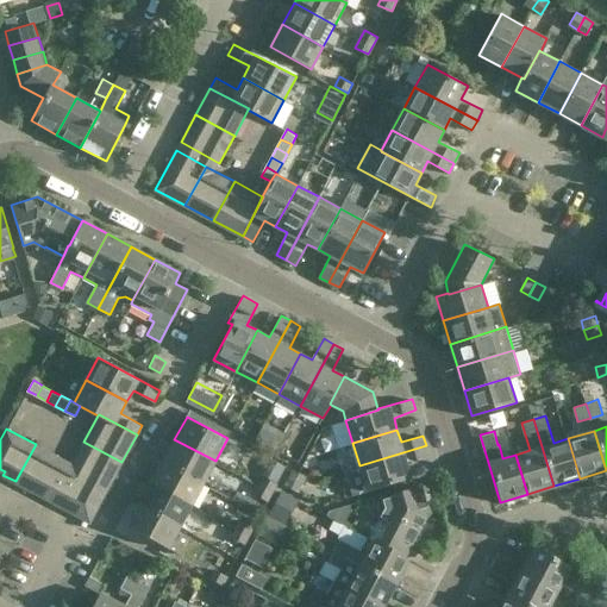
[(163,461),(204,482),(216,461),(174,439),(163,461)]
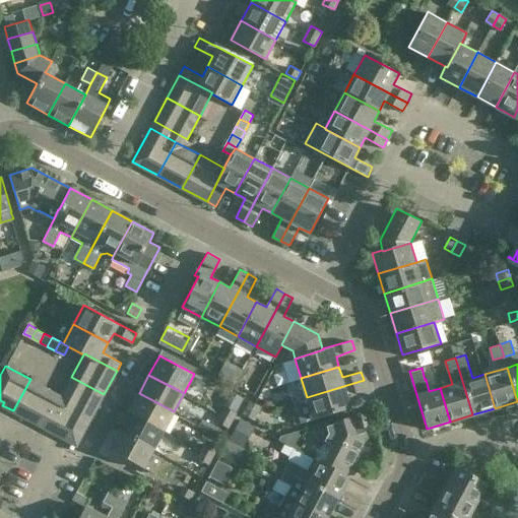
[(59,401),(91,418),(104,394),(71,377),(59,401)]
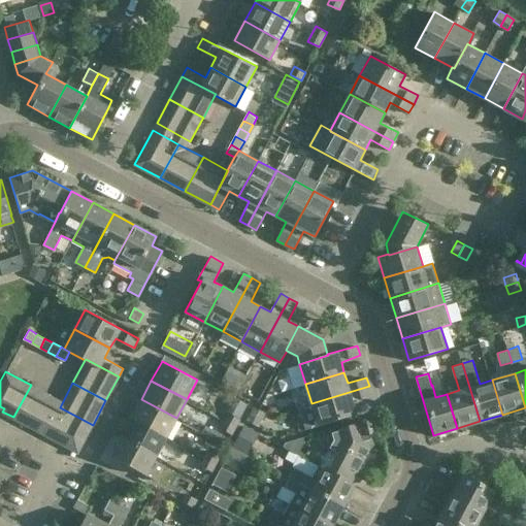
[(56,398),(31,385),(13,417),(39,430),(56,398)]
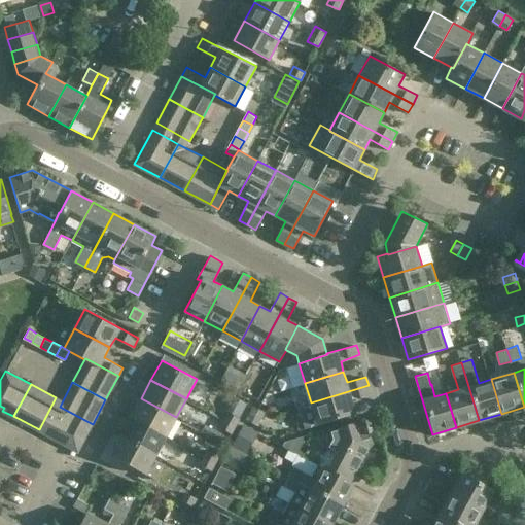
[(352,400),(372,395),(369,385),(311,403),(317,424),(356,413),(352,400)]
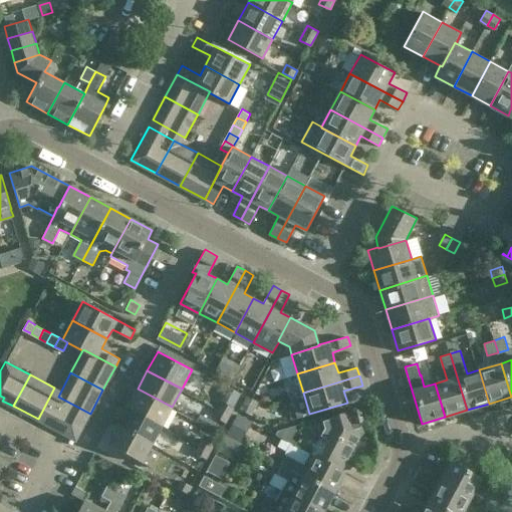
[(128,407),(163,425),(172,407),(138,389),(128,407)]
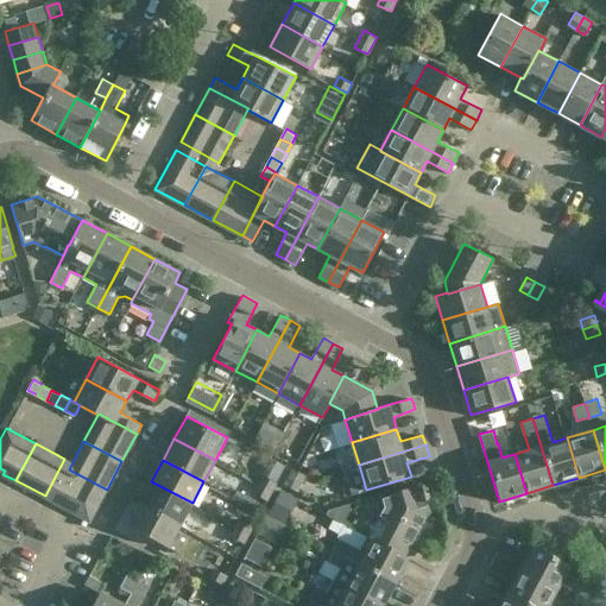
[(297,491),(305,475),(291,468),(283,484),(297,491)]
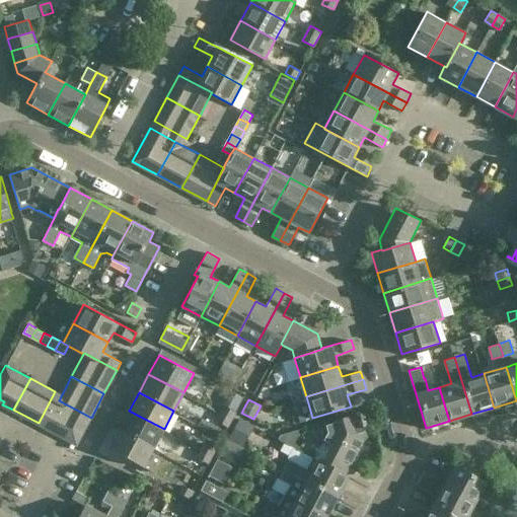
[(45,427),(77,444),(91,418),(59,400),(45,427)]
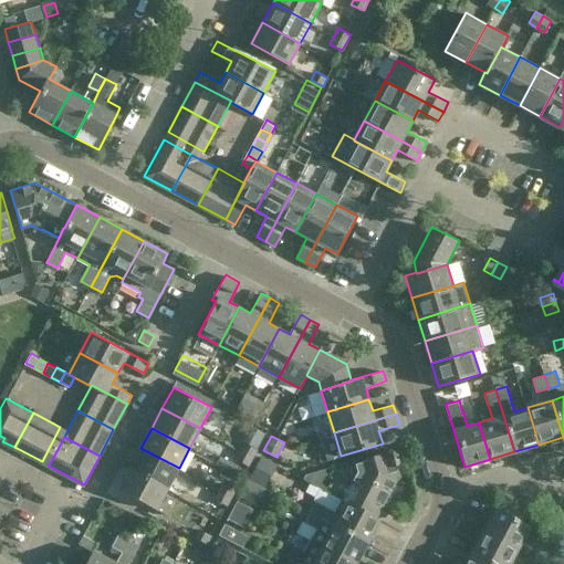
[(241,450),(253,457),(258,449),(246,442),(241,450)]
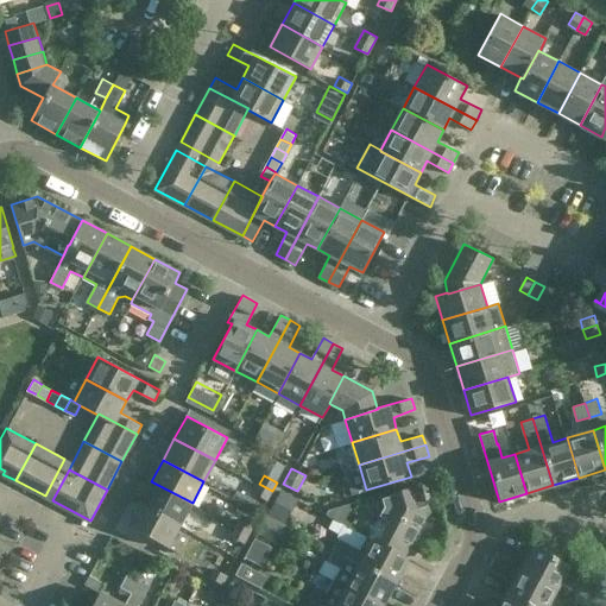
[(140,503),(181,524),(193,503),(151,481),(140,503)]
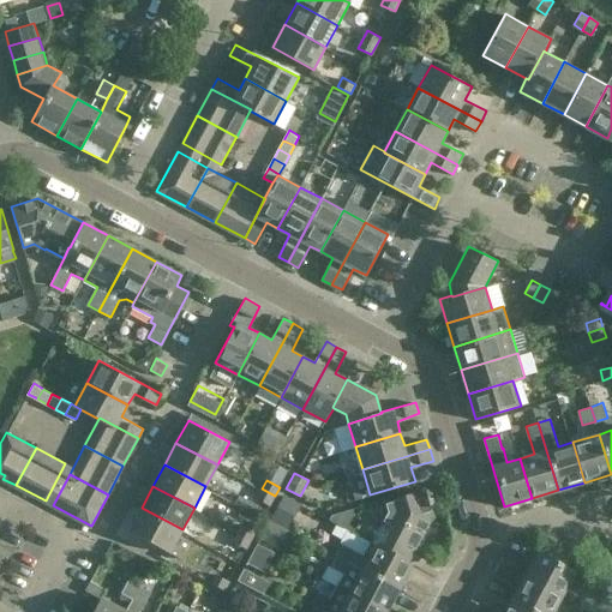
[(275,496),(262,489),(257,497),(270,504),(275,496)]
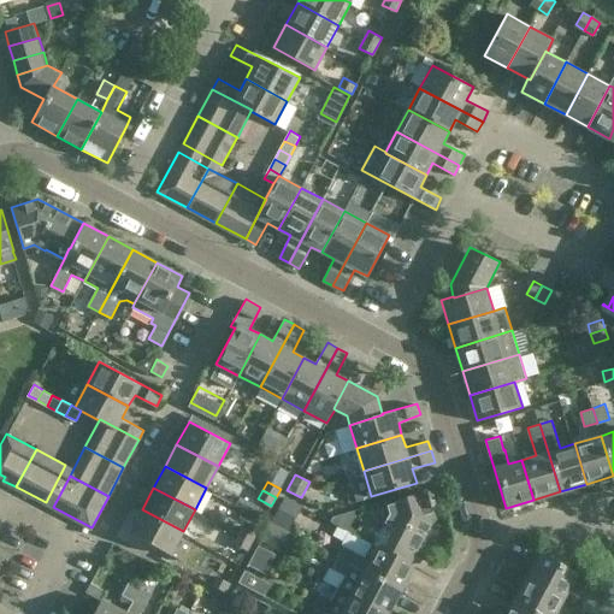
[(426,490),(387,502),(389,513),(373,542),(411,562),(434,518),(426,490)]
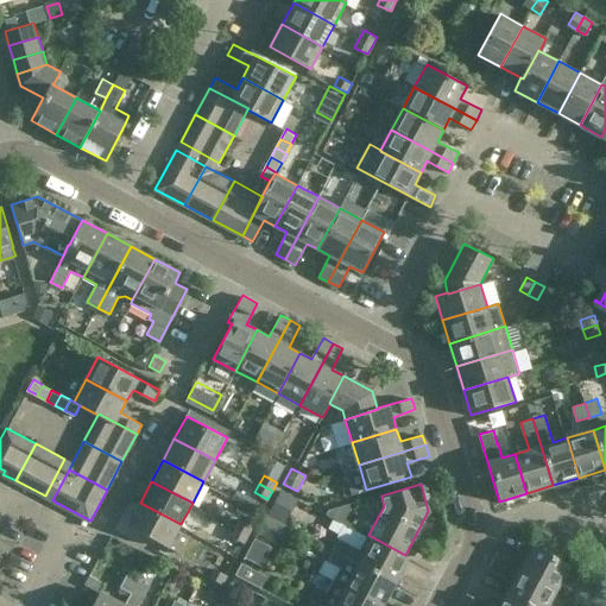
[(282,488),(267,515),(284,524),(298,500),(300,498),(282,488)]
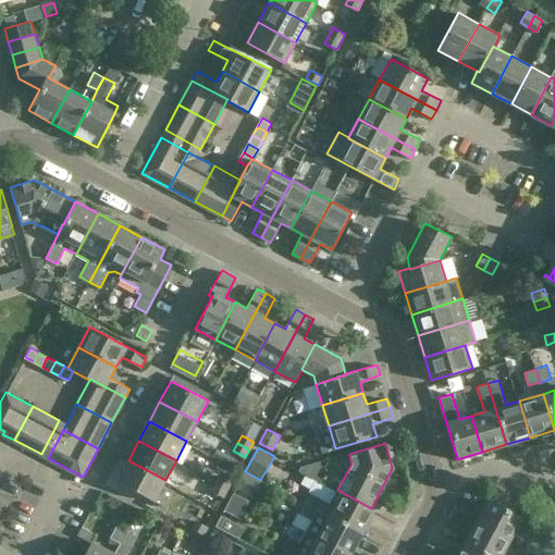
[(213,456),(221,460),(233,466),(237,458),(218,448),(213,456)]
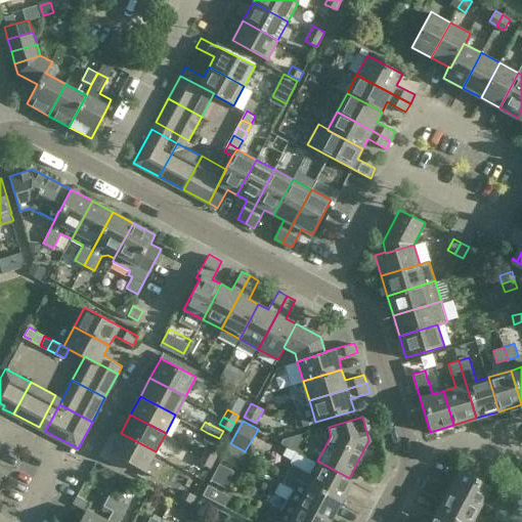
[(156,451),(121,433),(110,452),(145,471),(156,451)]
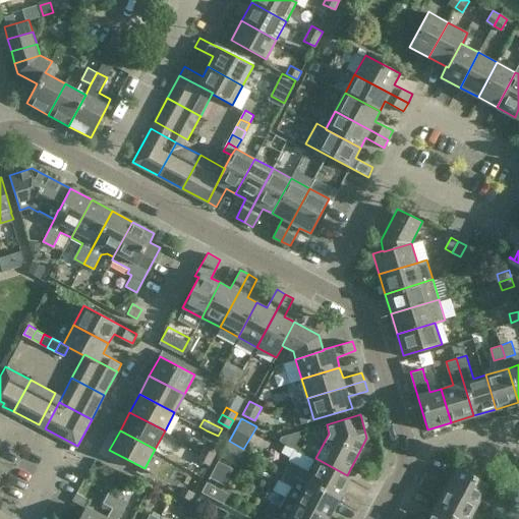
[(220,457),(235,465),(244,450),(229,441),(220,457)]
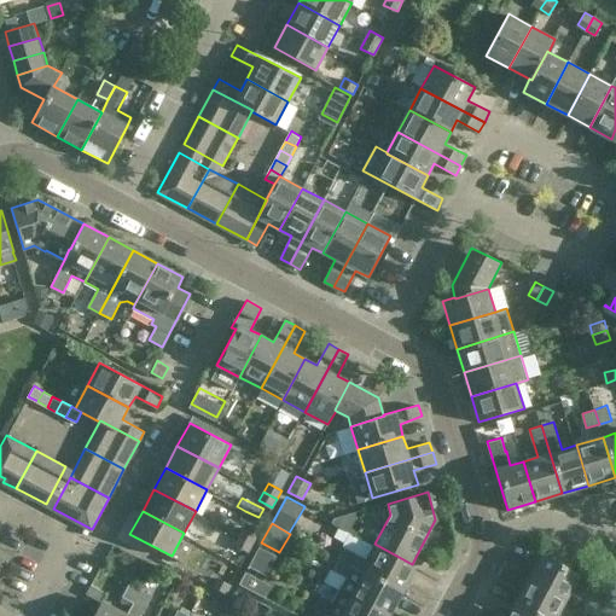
[(240,535),(254,542),(259,534),(245,527),(240,535)]
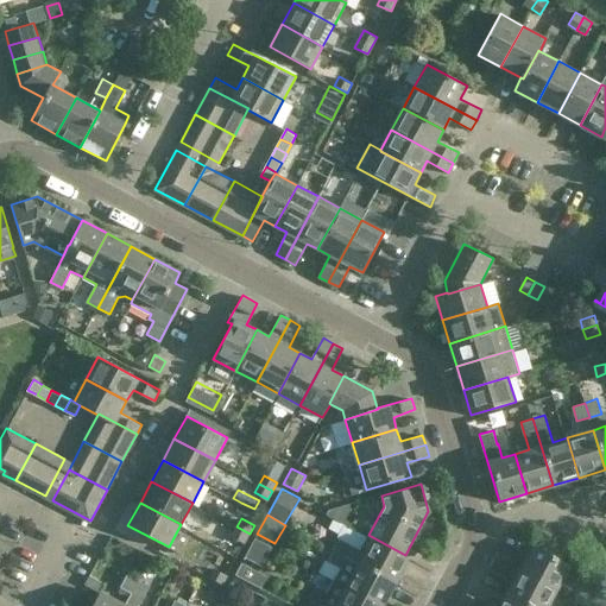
[(250,534),(237,526),(232,536),(245,542),(250,534)]
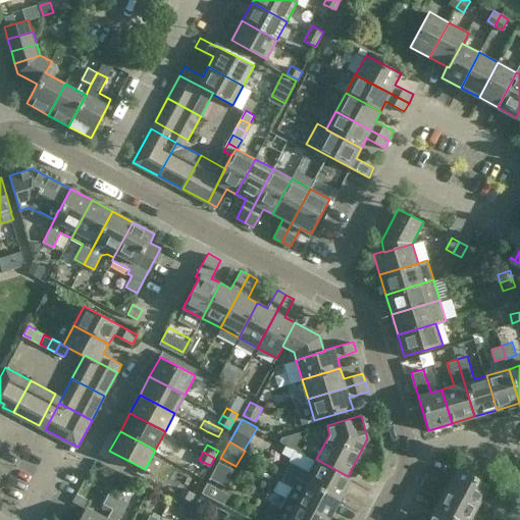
[(287,471),(340,500),(351,477),(348,476),(316,459),(316,461),(315,460),(309,471),(292,462),(287,471)]
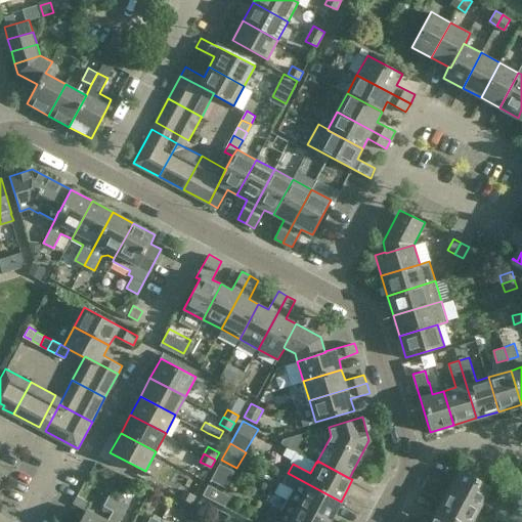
[(234,471),(220,463),(212,479),(225,486),(234,471)]
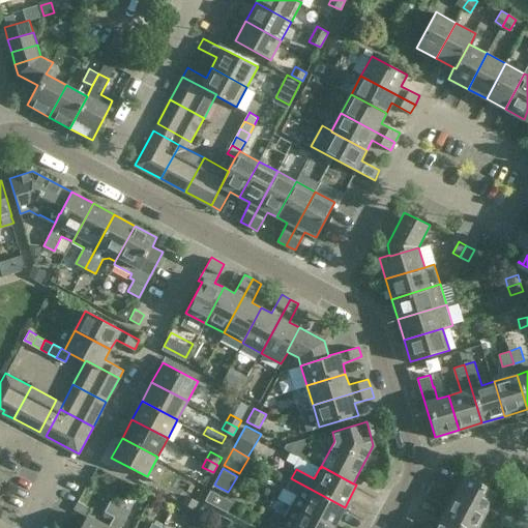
[(431,485),(443,491),(448,481),(436,475),(431,485)]
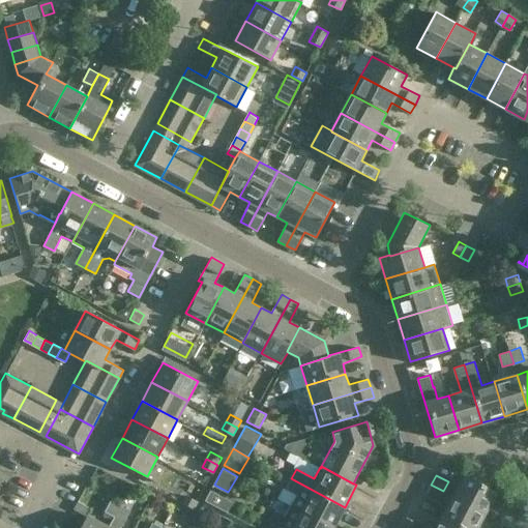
[(497,492),(465,475),(453,497),(485,514),(497,492)]
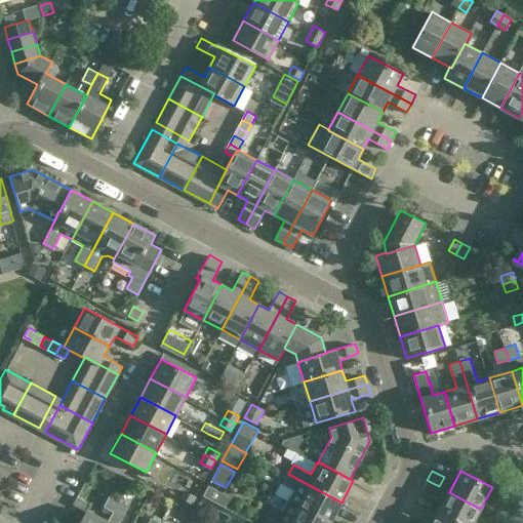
[(288,500),(330,522),(342,503),(288,474),(283,483),(294,489),(288,500)]
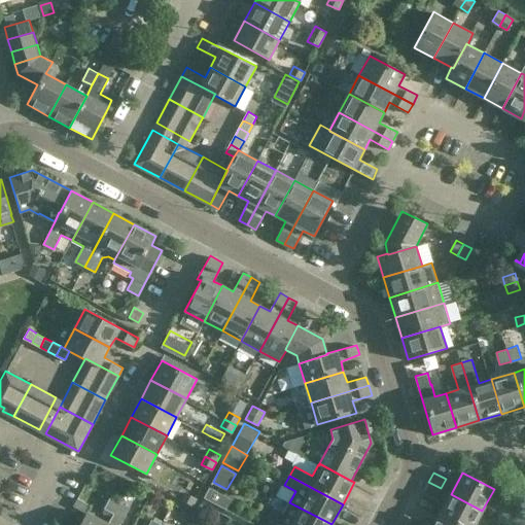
[(446,503),(440,515),(459,524),(474,524),(482,511),(451,494),(441,488),(428,482),(423,492),(446,503)]
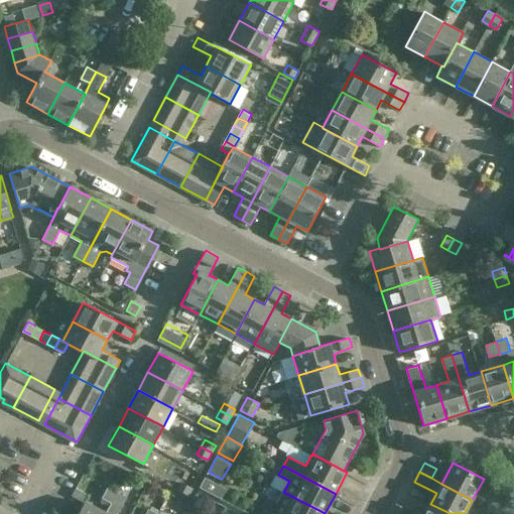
[(227,488),(206,477),(200,487),(221,498),(227,488)]
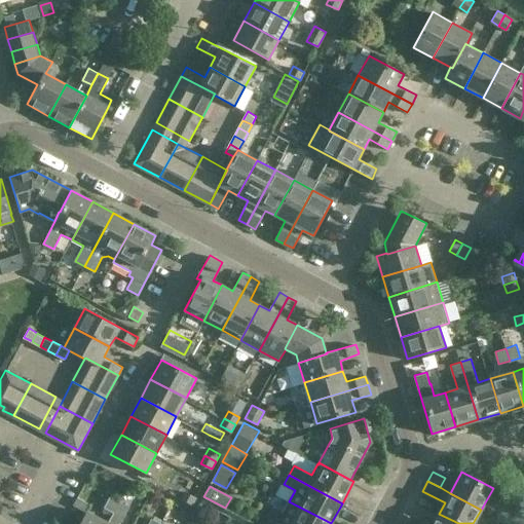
[(192,504),(196,497),(185,491),(181,498),(192,504)]
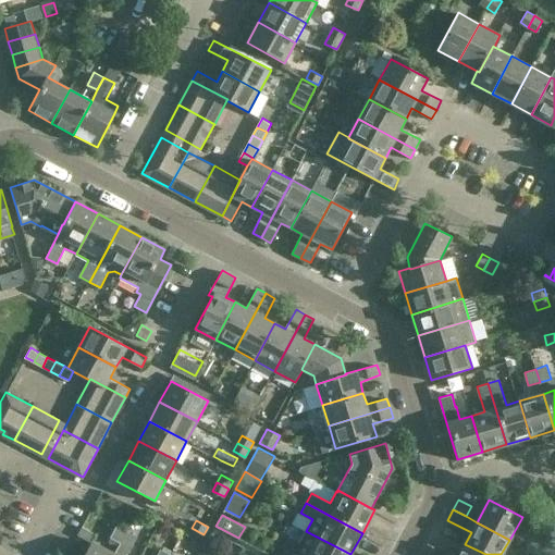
[(120,543),(127,530),(116,525),(110,538),(120,543)]
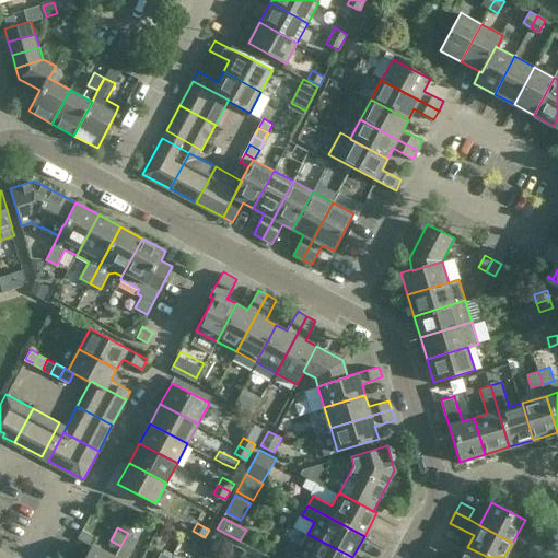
[(115,557),(114,557),(128,557),(138,539),(128,533),(120,546),(115,557)]
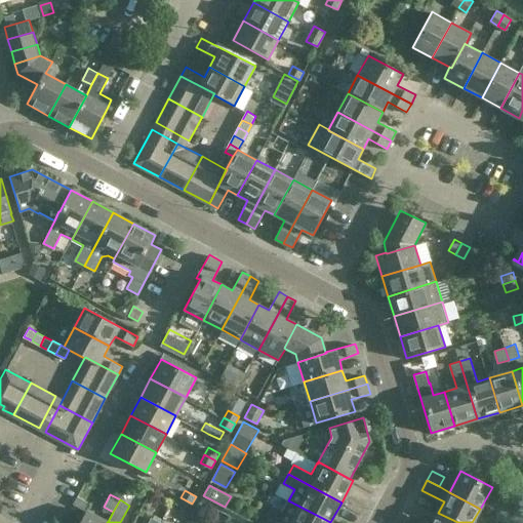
[(266,516),(277,521),(280,522),(330,522),(288,500),(282,512),(271,506),(266,516)]
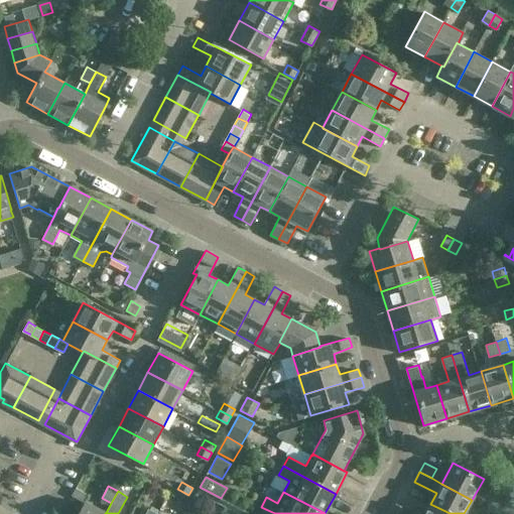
[(105,513),(106,513),(85,501),(78,513),(105,513)]
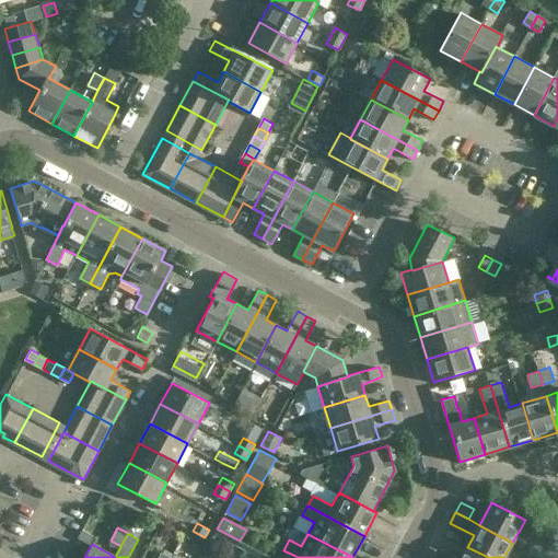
[(487,557),(467,547),(461,557),(460,557),(438,546),(432,556),(434,557),(487,557)]
